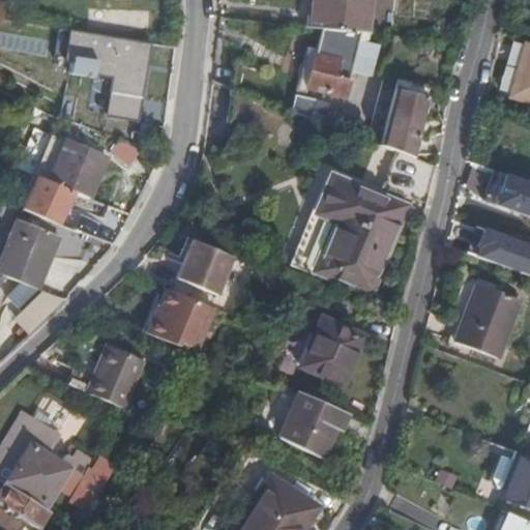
[(307,0),(306,27),(322,28),(348,30),(392,34),(394,0),(307,0)]
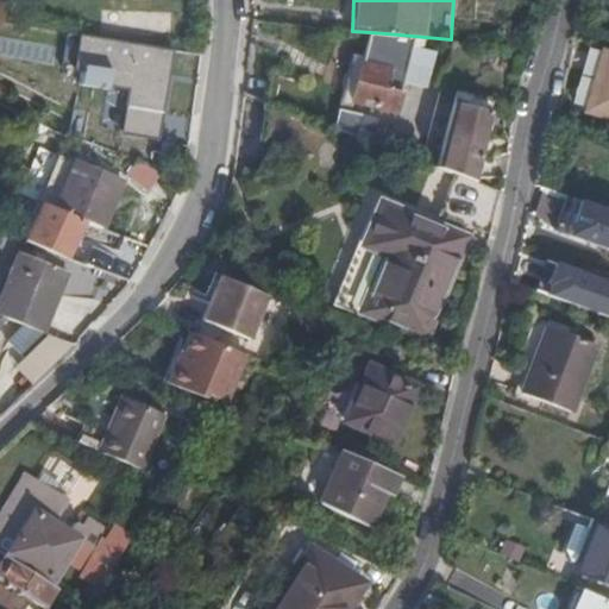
[(437,51),(399,43),(400,35),(370,32),(364,57),(352,100),(397,112),(409,63),(432,69),(437,51)]
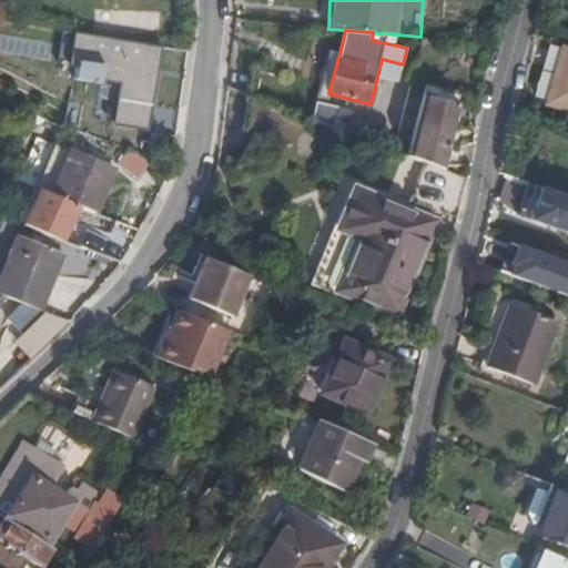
[(122,83),(120,99),(153,104),(163,48),(64,32),(59,62),(79,66),(78,75),(103,80),(122,83)]
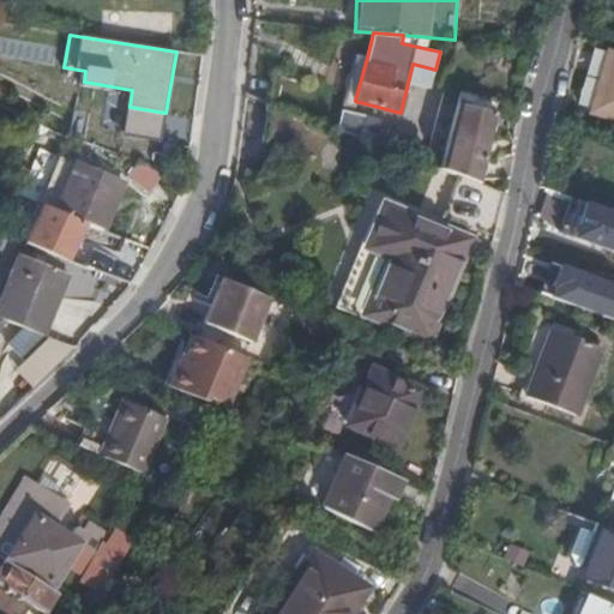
[(613,52),(606,49),(587,116),(613,124),(613,52)]
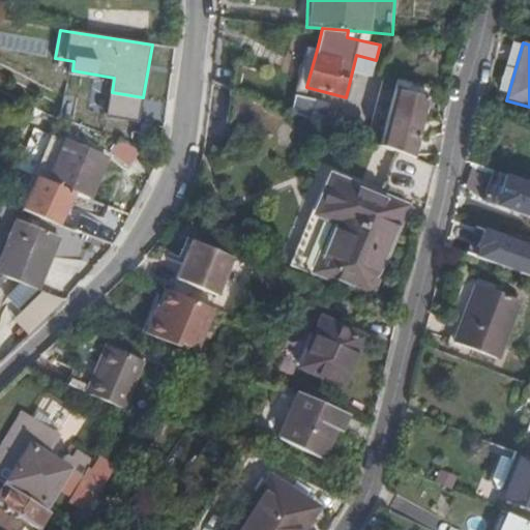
[(306,87),(317,50),(307,47),(296,91),(305,92),(306,87)]
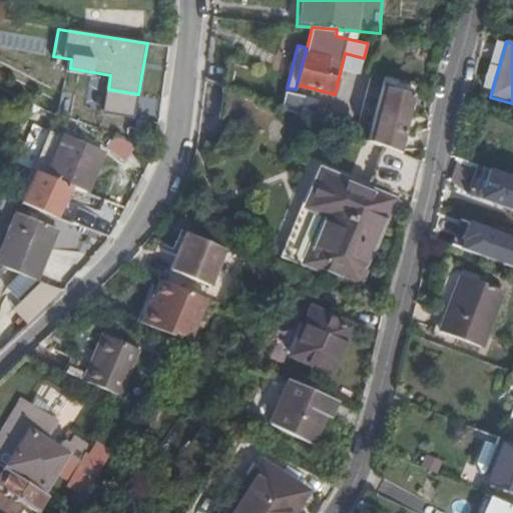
[(398,76),(395,85),(425,98),(428,88),(398,76)]
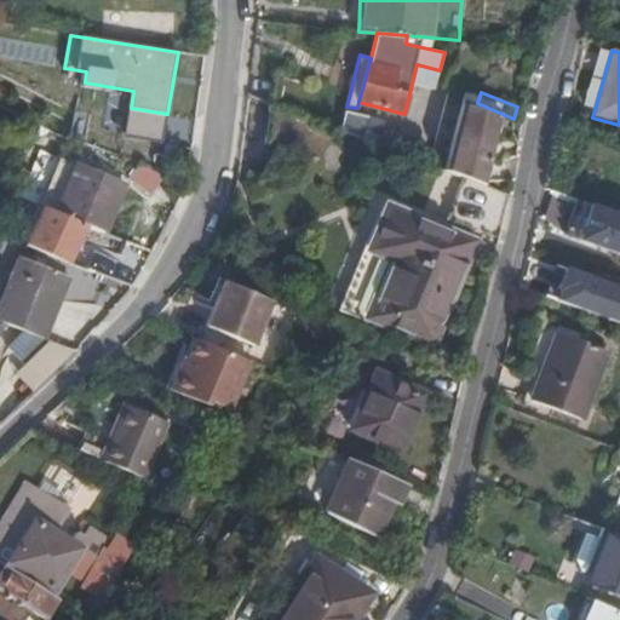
[(477,103),(449,171),(486,185),(514,119),(477,103)]
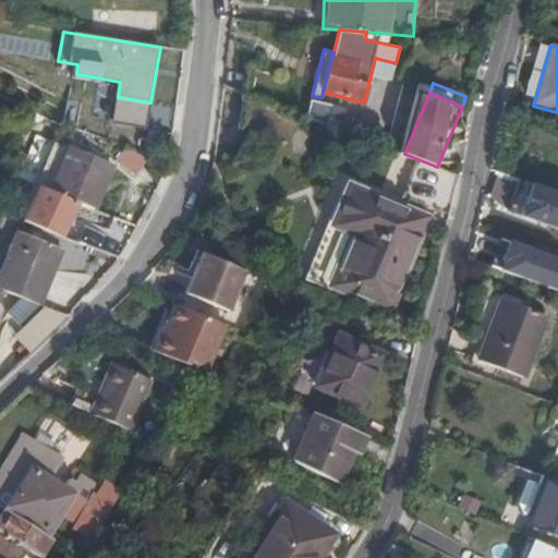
[(113,121),(147,126),(150,102),(118,97),(113,121)]
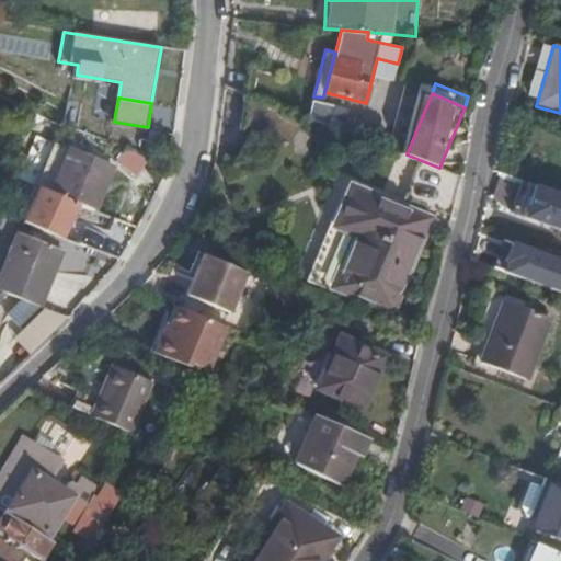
[(311,103),(310,117),(335,119),(336,106),(311,103)]
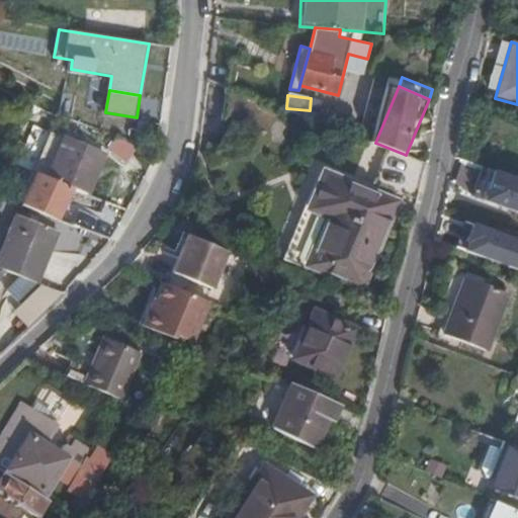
[(150,124),(139,123),(137,138),(147,139),(150,124)]
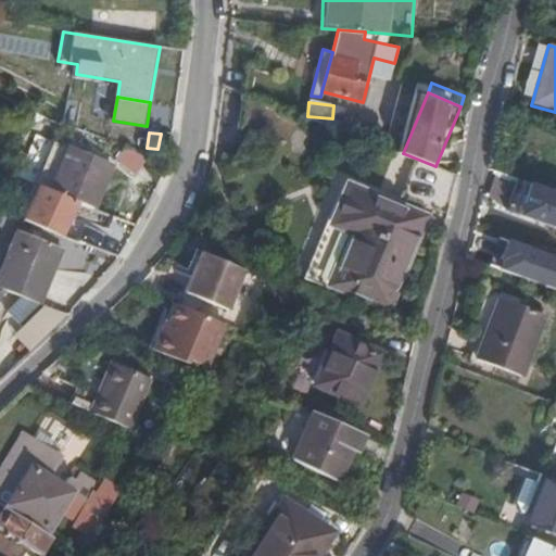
[(122,144),(112,161),(136,174),(146,156),(122,144)]
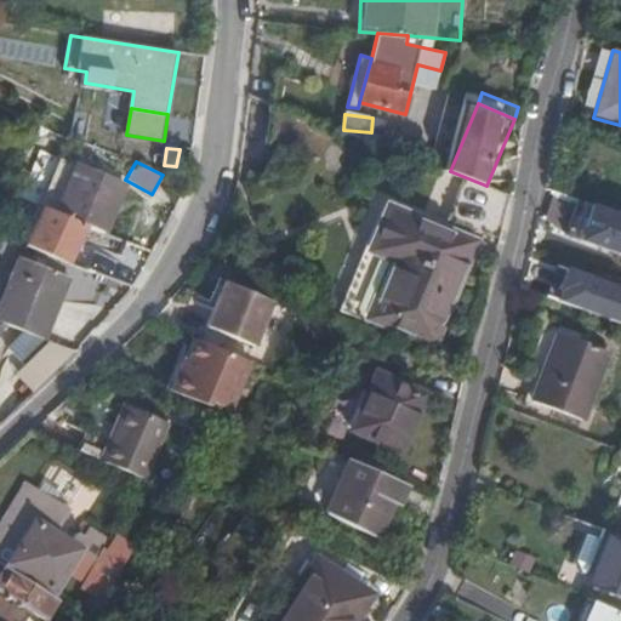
[(75,177),(123,195),(127,182),(81,164),(75,177)]
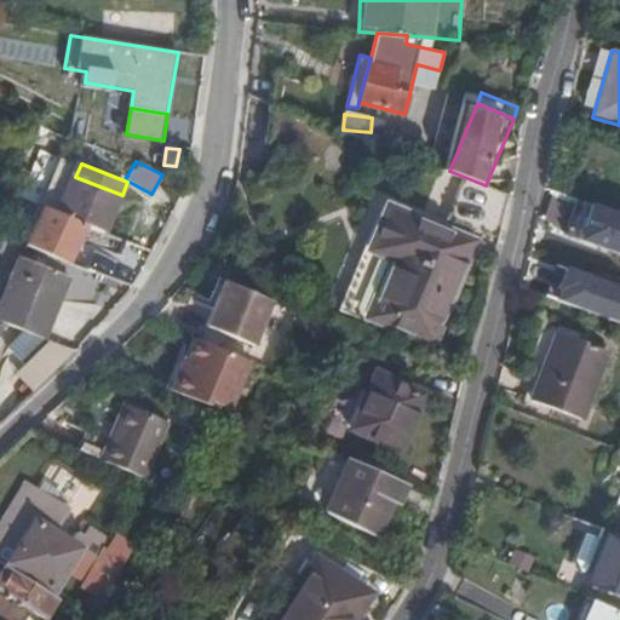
[(107,233),(122,195),(75,177),(61,212),(64,213),(63,214),(78,220),(107,233)]
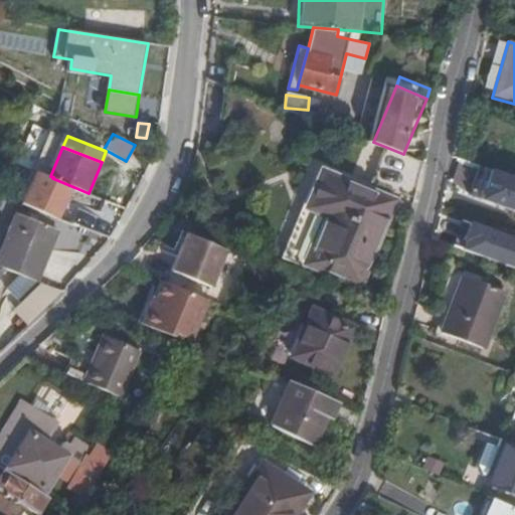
[(27,203),(49,214),(64,183),(52,178),(49,177),(41,173),(27,203)]
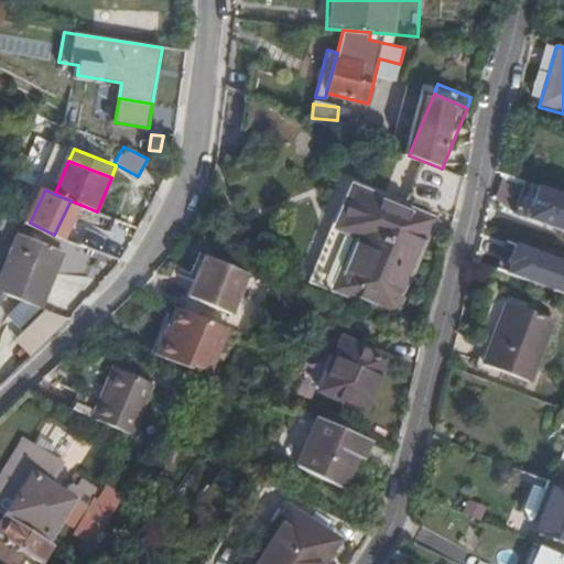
[(360,191),(344,228),(332,260),(323,281),(400,312),(409,290),(423,256),(426,246),(414,241),(423,217),(360,191)]
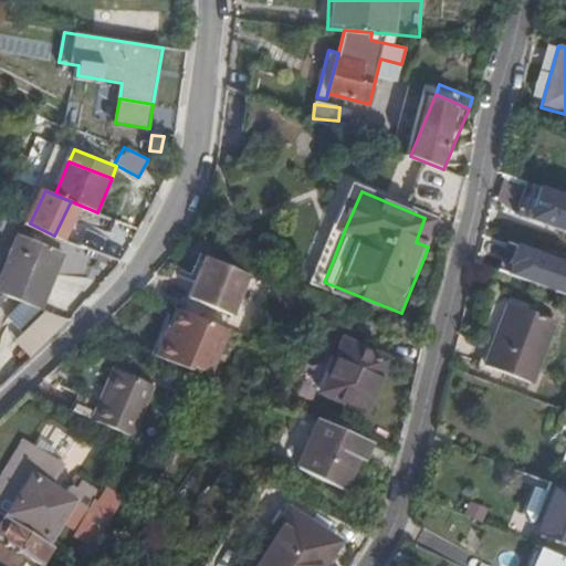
[(90,233),(84,244),(108,255),(114,243),(90,233)]
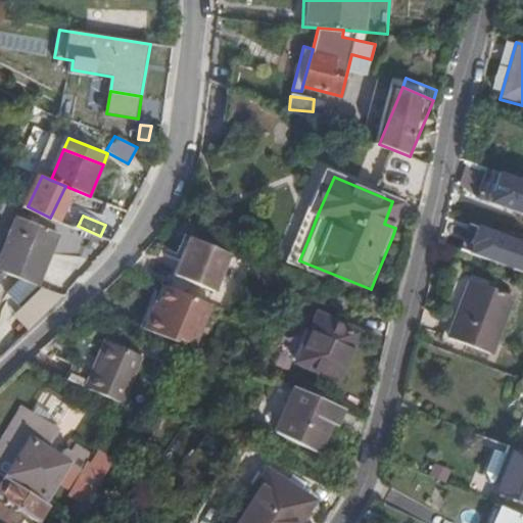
[(20,220),(0,270),(6,273),(41,287),(61,235),(20,220)]
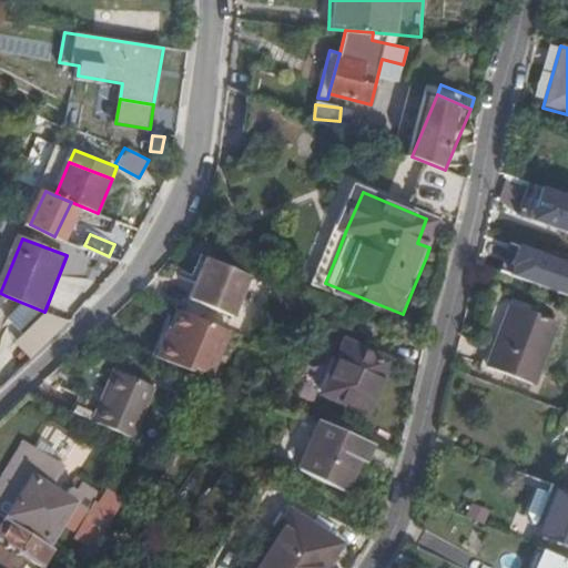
[(270,283),(231,267),(214,311),(259,327),(275,285),(270,283)]
